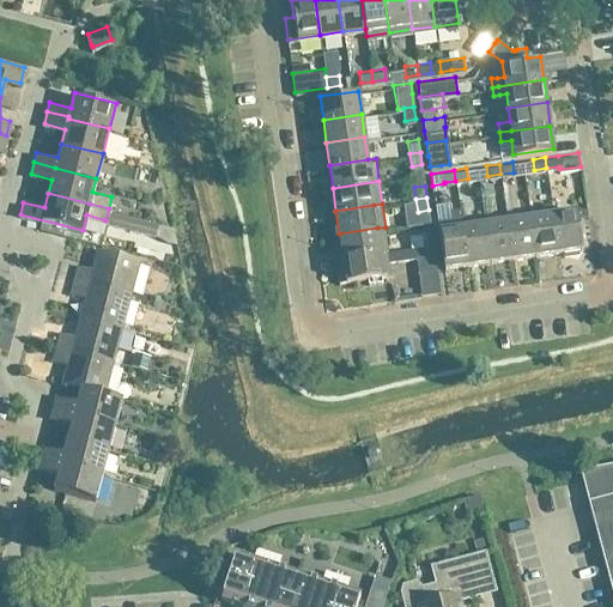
[(544,212),(529,214),(535,253),(558,249),(552,211),(551,205),(542,206),(544,212)]
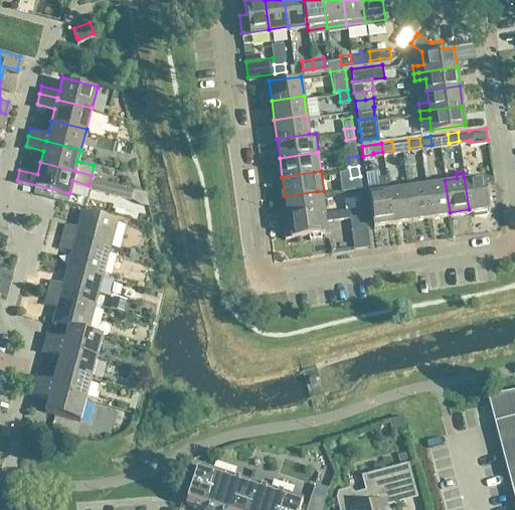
[(379,181),(367,183),(372,223),(392,220),(387,188),(385,173),(378,174),(379,181)]
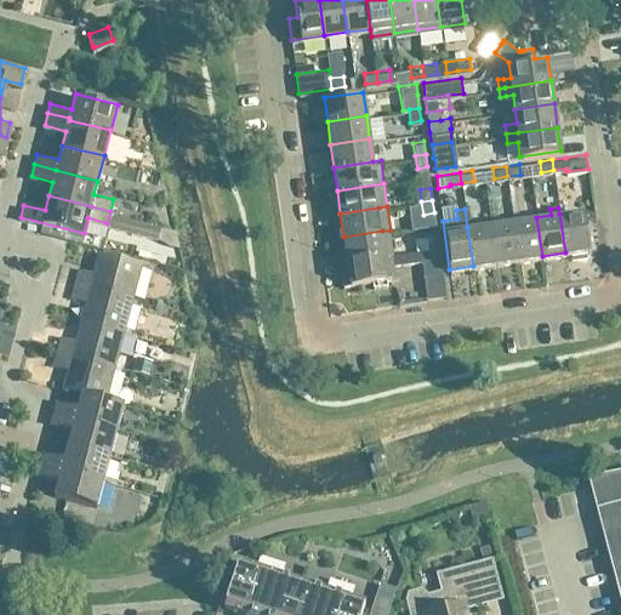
[(559,214),(565,252),(590,249),(584,210),(559,214)]
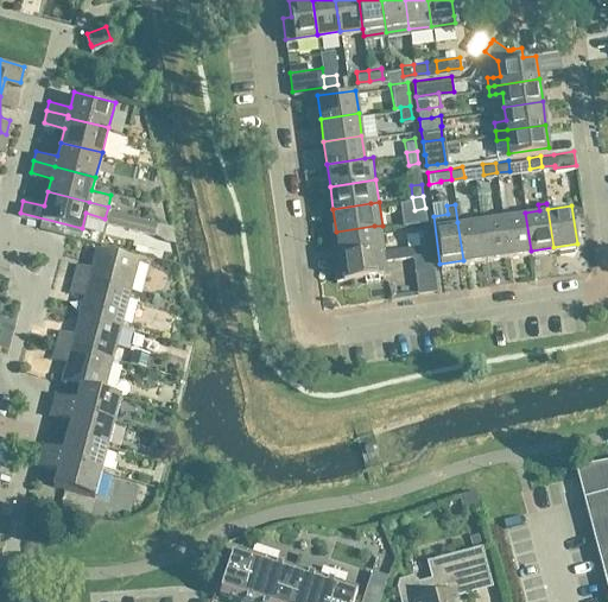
[(108,207),(105,219),(133,226),(132,228),(152,233),(156,220),(108,207)]
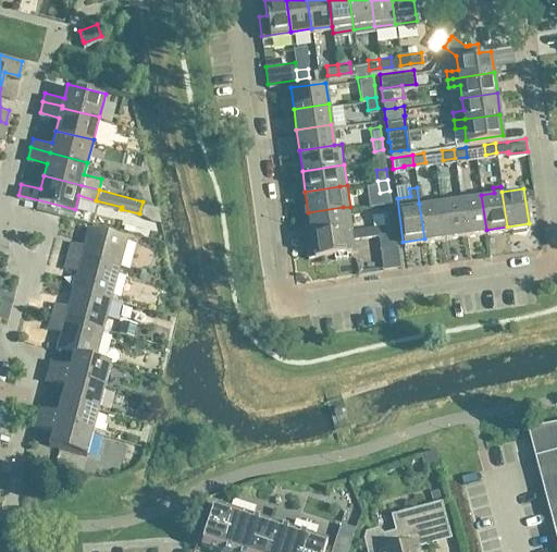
[(486,230),(481,195),(460,197),(466,233),(486,230)]
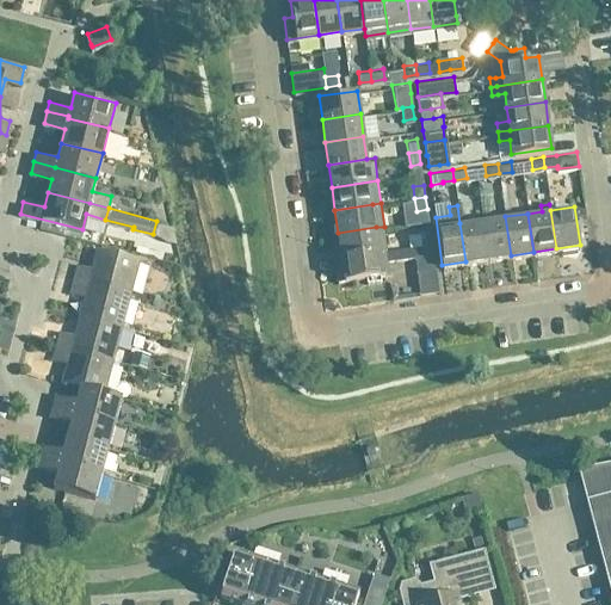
[(505,216),(482,220),(488,258),(511,255),(505,216)]
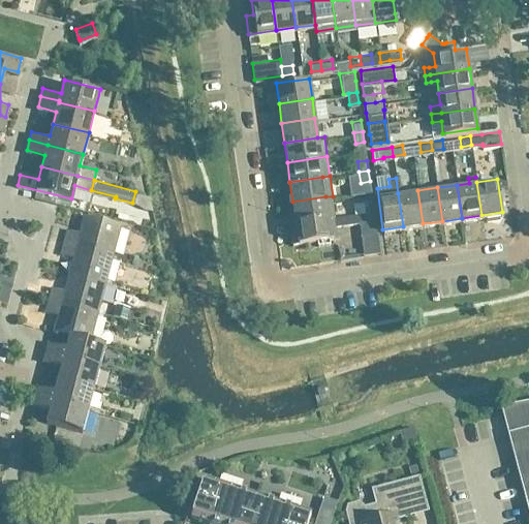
[(417,190),(398,193),(403,226),(423,223),(417,190)]
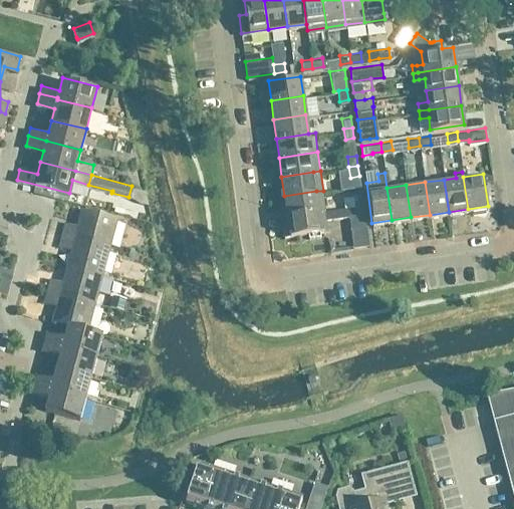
[(316,191),(284,196),(287,215),(319,210),(325,209),(323,191),(316,191)]
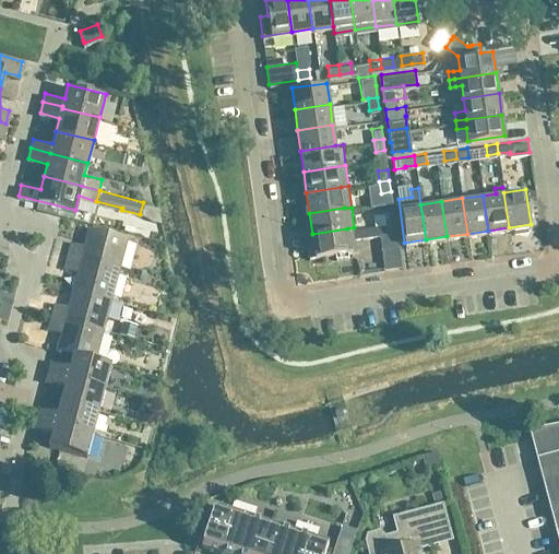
[(393,211),(383,212),(373,213),(375,224),(395,222),(393,211)]
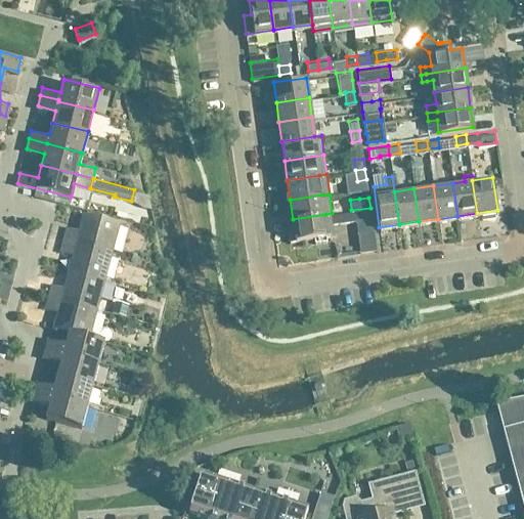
[(351,210),(332,213),(333,220),(333,221),(355,218),(357,230),(357,232),(374,229),(373,228),(370,208),(351,210)]
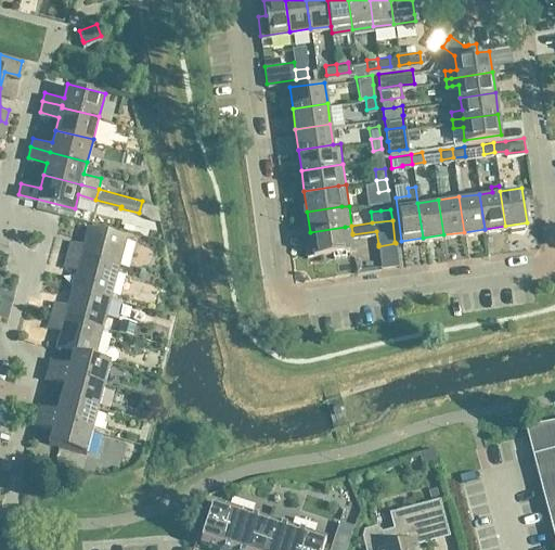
[(66,251),(118,264),(126,233),(89,224),(84,241),(69,238),(66,251)]
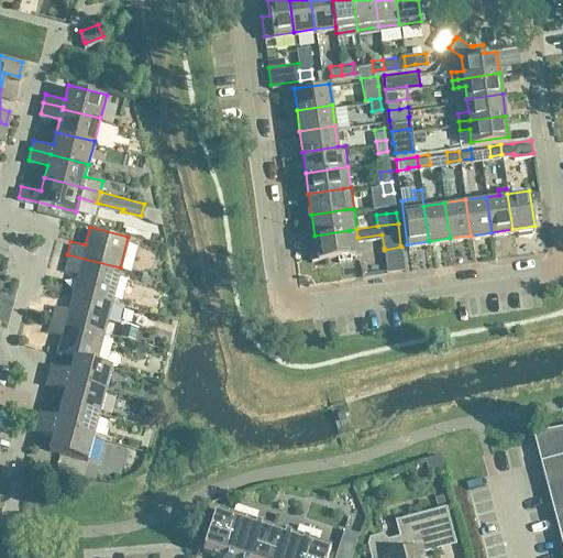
[(316,244),(309,245),(310,258),(317,256),(338,254),(338,259),(350,256),(350,253),(352,252),(360,251),(357,238),(357,237),(356,229),(350,230),(315,236),(316,244)]
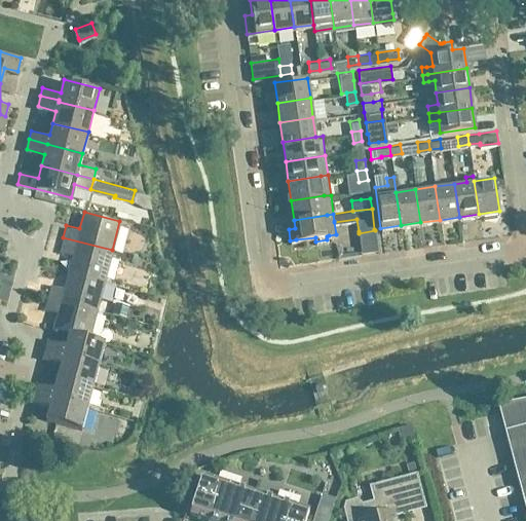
[(112,250),(63,237),(60,250),(73,253),(69,269),(104,278),(112,250)]
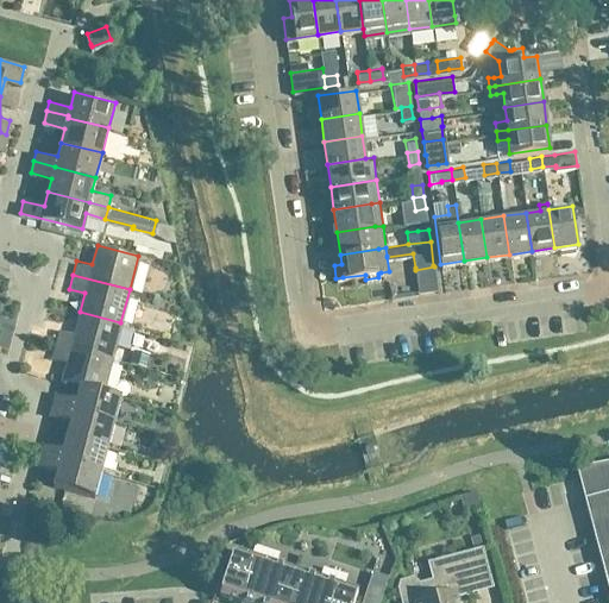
[(58,327),(55,341),(112,356),(120,322),(80,312),(74,331),(58,327)]
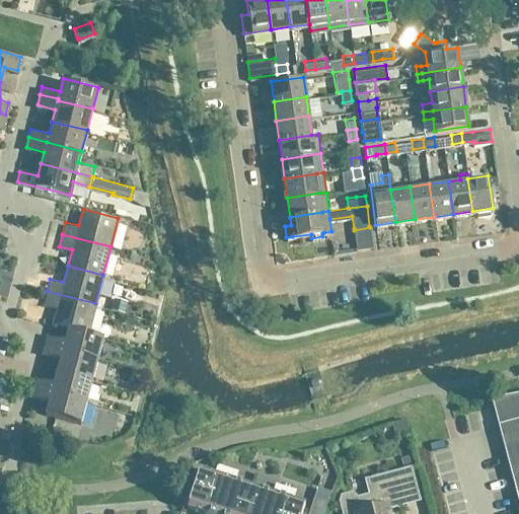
[(95,303),(47,291),(44,303),(57,306),(53,321),(68,325),(88,331),(95,303)]
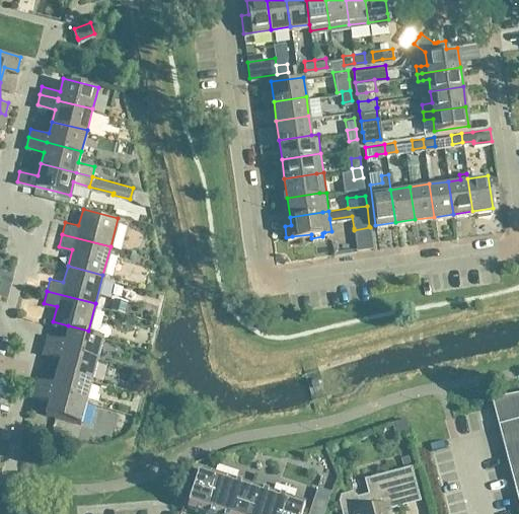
[(88,331),(68,325),(65,338),(48,334),(45,343),(97,356),(103,335),(88,331)]
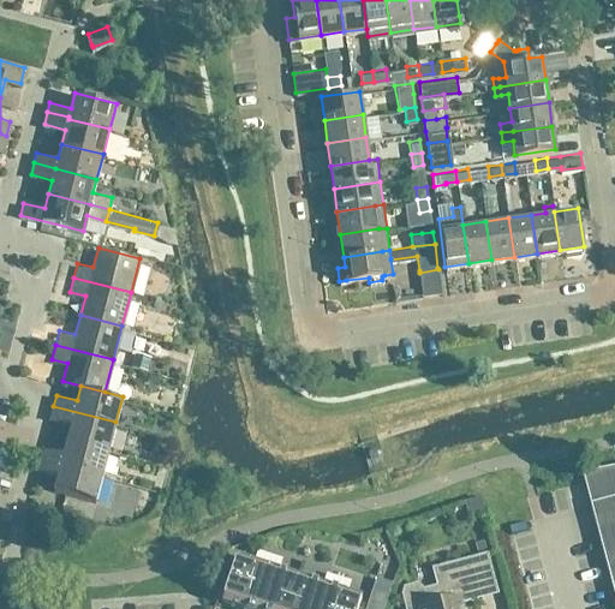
[(115,422),(53,406),(51,417),(72,422),(69,436),(109,447),(115,422)]
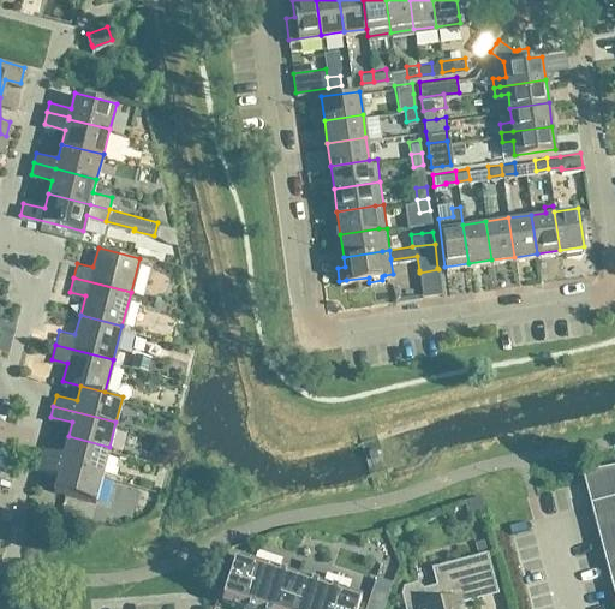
[(109,447),(69,436),(64,451),(43,446),(40,457),(102,472),(109,447)]
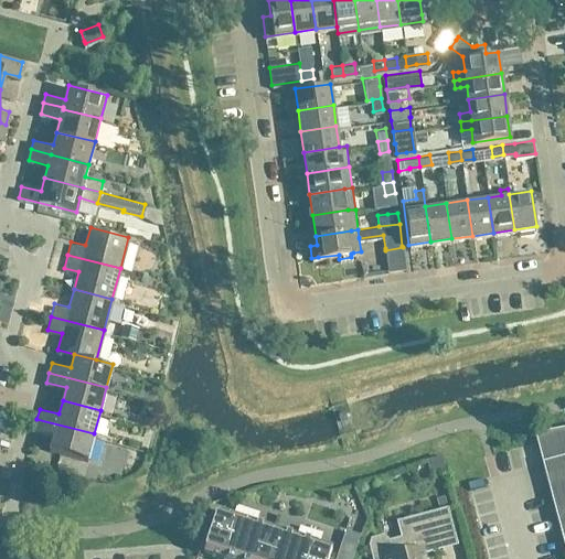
[(94,433),(36,419),(34,429),(53,433),(50,448),(88,458),(94,433)]
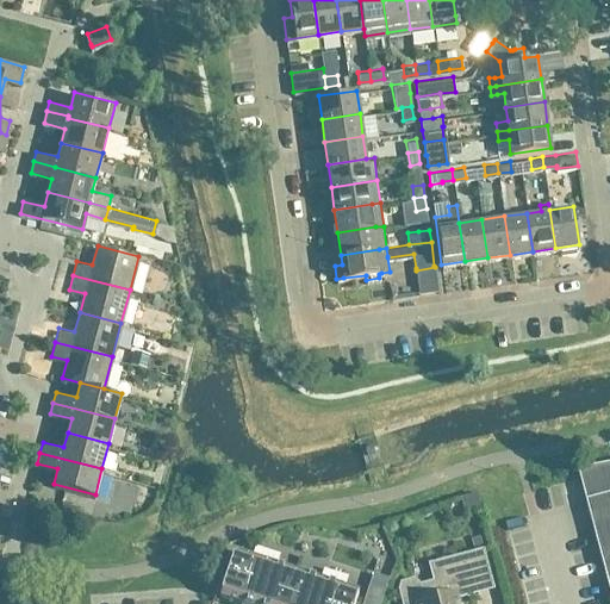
[(609,458),(577,465),(579,473),(585,496),(591,518),(592,524),(595,535),(609,591),(609,458)]
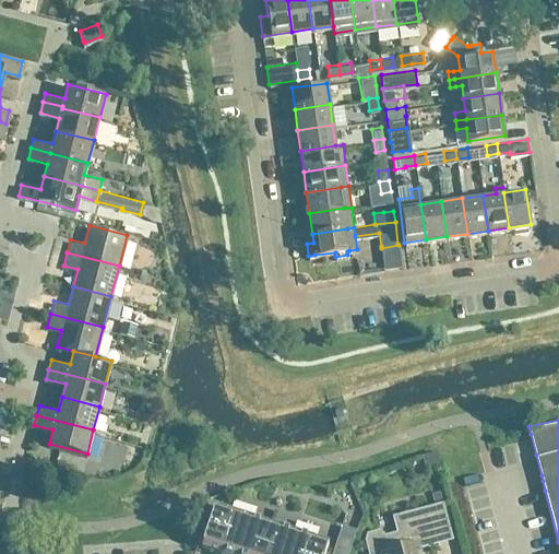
[(392,513),(396,529),(384,532),(379,527),(366,530),(365,537),(368,553),(419,553),(418,545),(438,540),(431,515),(445,511),(442,499),(392,513)]
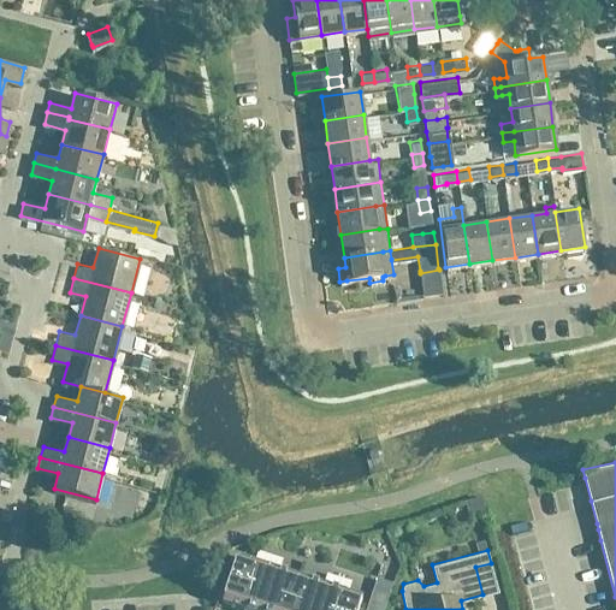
[(286,609),(298,574),(242,556),(236,555),(221,599),(242,605),(243,609),(286,609)]
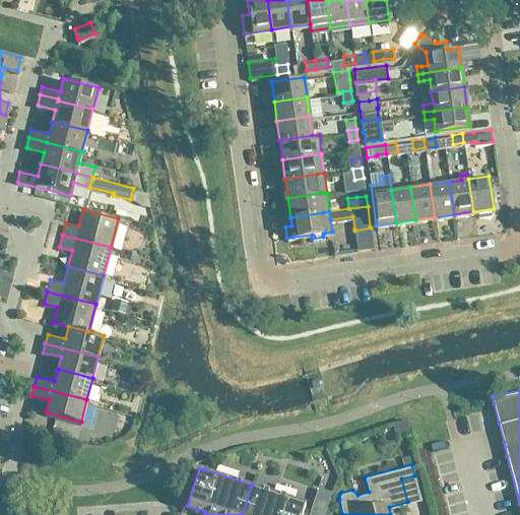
[(252,485),(242,514),(300,514),(305,502),(252,485)]
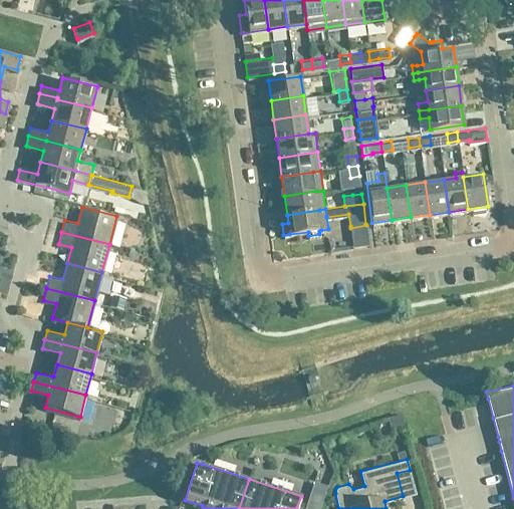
[(310,488),(305,506),(313,508),(318,508),(324,492),(310,488)]
